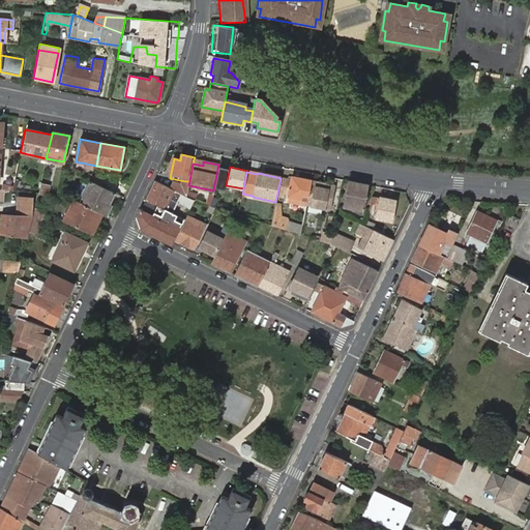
[(306,201),(311,181),(292,177),(291,180),(281,178),(277,193),(288,196),(286,202),(298,204),(299,199),(306,201)]
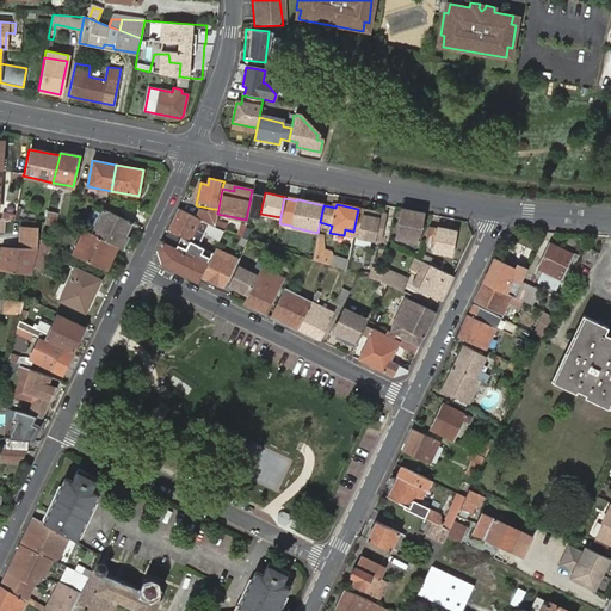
[(418,242),(425,214),(401,208),(394,238),(418,242)]
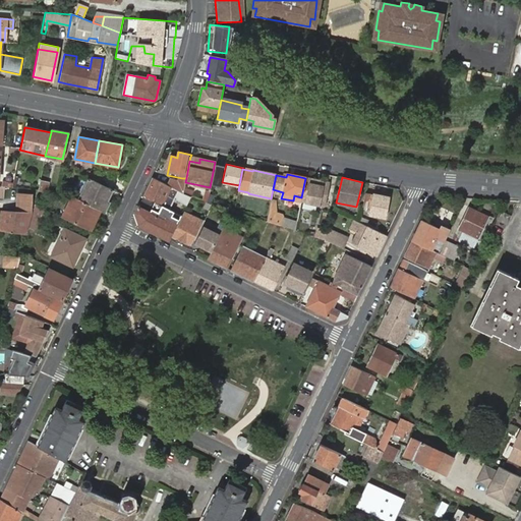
[(142,196),(154,200),(155,201),(170,208),(180,188),(170,185),(152,178),(142,196)]
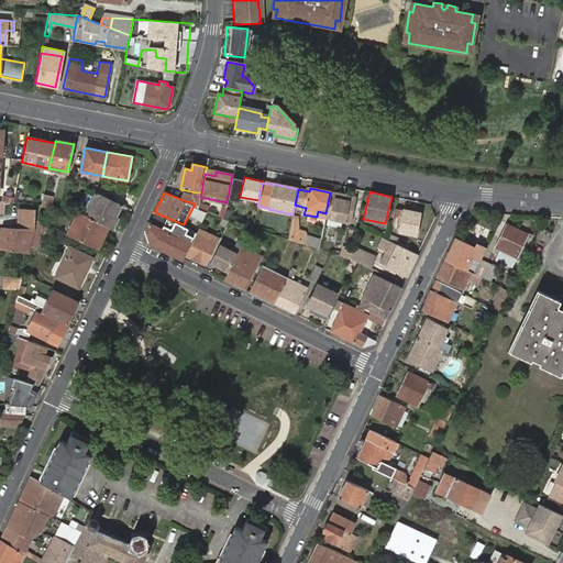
[(354,198),(330,192),(326,213),(324,216),(350,221),(354,198)]
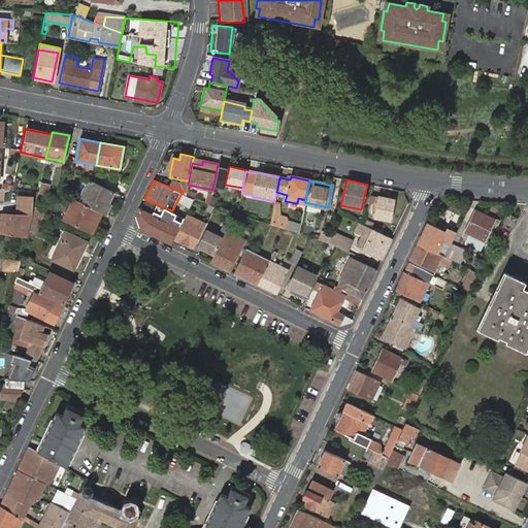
[(80,202),(102,212),(106,215),(110,205),(107,204),(113,192),(92,183),(90,182),(80,202)]
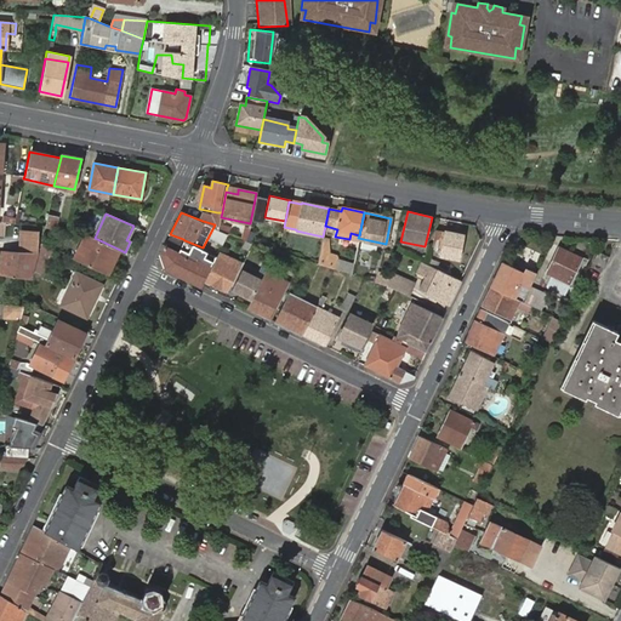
[(61,217),(47,215),(45,227),(44,228),(57,232),(61,217)]
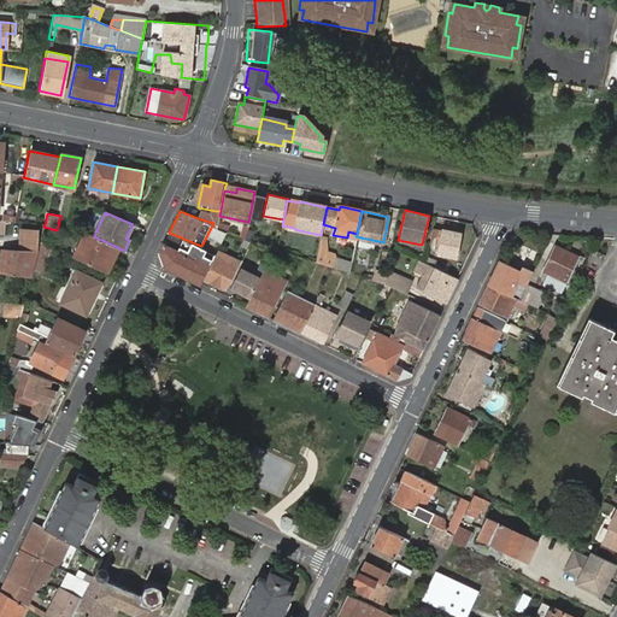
[(204,213),(201,219),(213,223),(217,225),(219,218),(215,217),(204,213)]
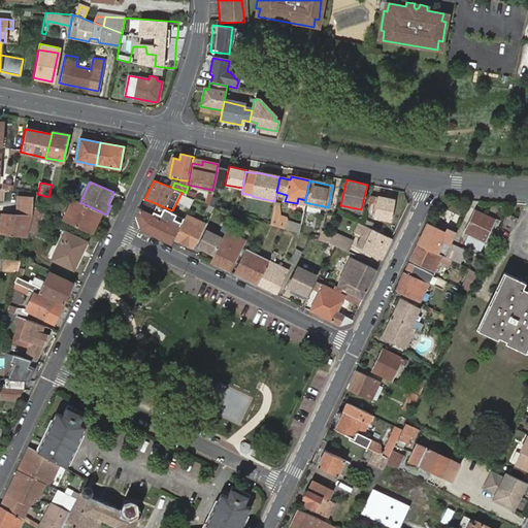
[(212,190),(209,202),(215,204),(217,204),(219,191),(212,190)]
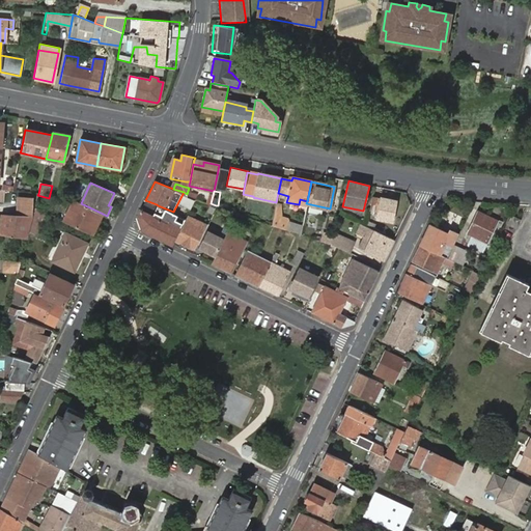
[(195,197),(188,194),(186,201),(192,203),(195,197)]
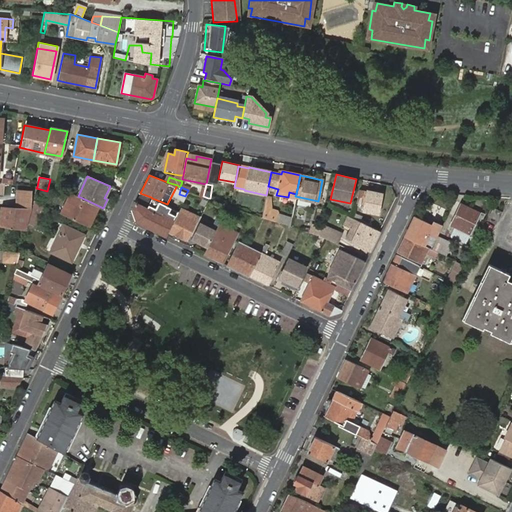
[(359,190),(356,204),(363,205),(362,211),(378,214),(382,194),(359,190)]
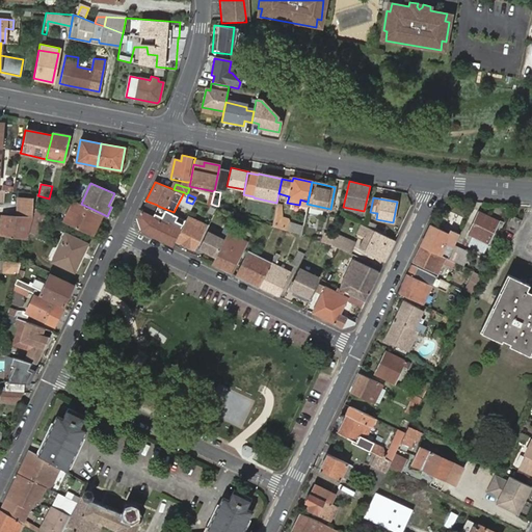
[(18,215),(32,216),(34,208),(36,201),(19,200),(18,215)]
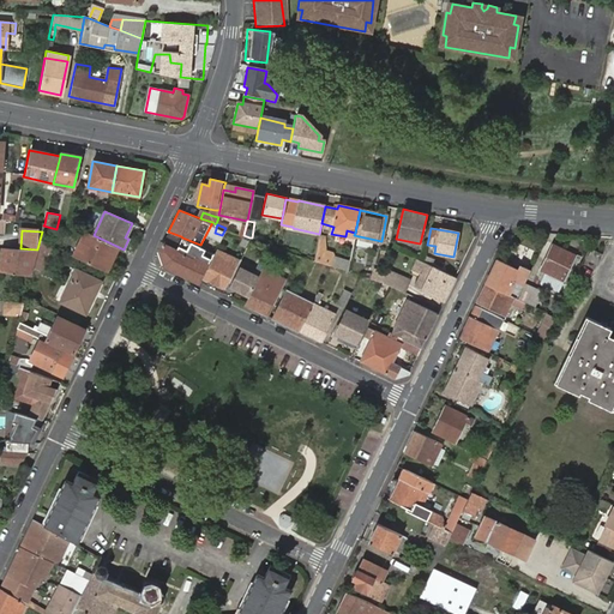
[(175,248),(181,236),(168,232),(163,242),(175,248)]
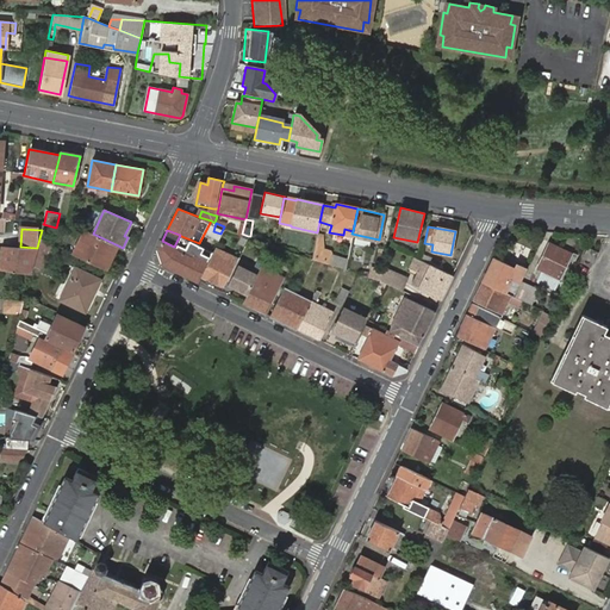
[(74,255),(104,269),(111,255),(113,257),(118,246),(93,234),(86,231),(74,255)]
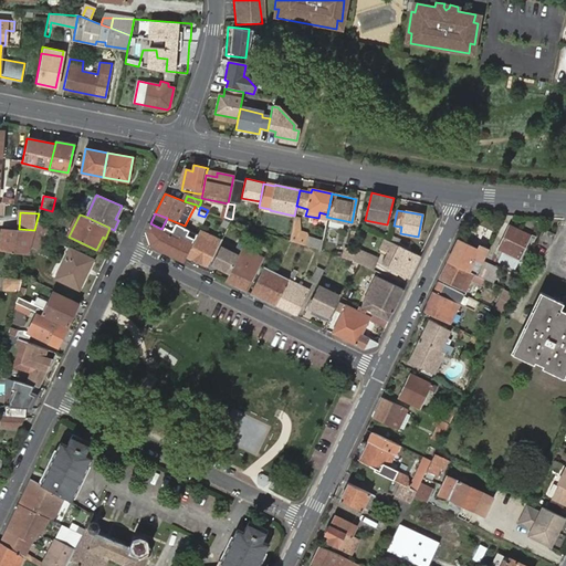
[(321,241),(306,236),(307,232),(302,231),(300,218),(294,217),(290,240),(320,250),(321,241)]
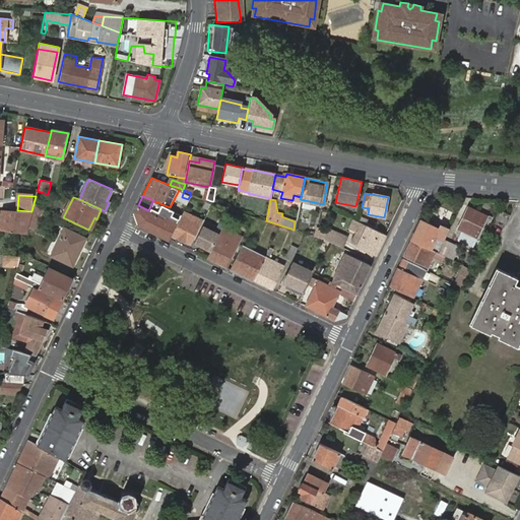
[(169,240),(182,212),(170,207),(154,201),(148,212),(138,206),(135,213),(139,225),(169,240)]
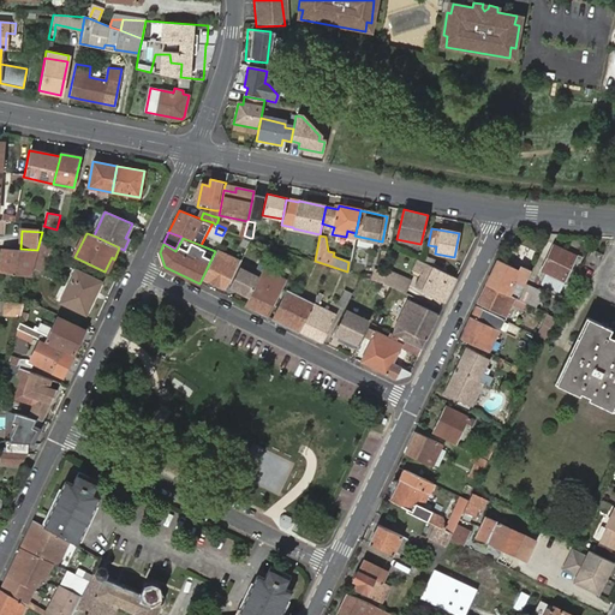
[(37,250),(34,269),(43,273),(54,248),(40,240),(37,250)]
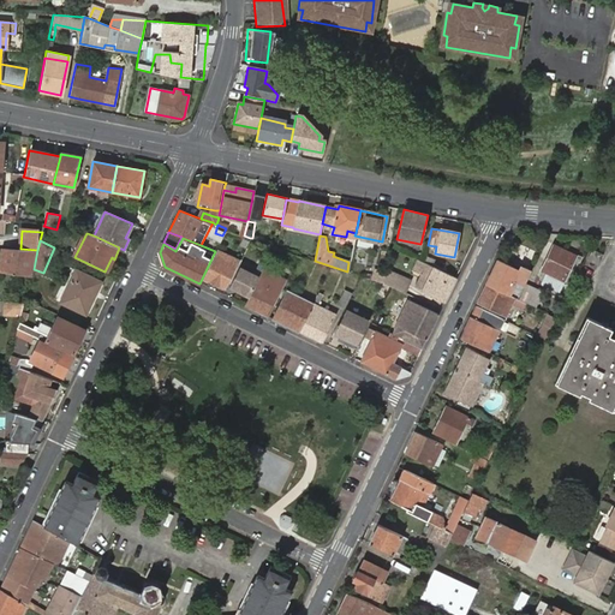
[(553,245),(542,270),(548,273),(545,279),(561,286),(575,255),(553,245)]
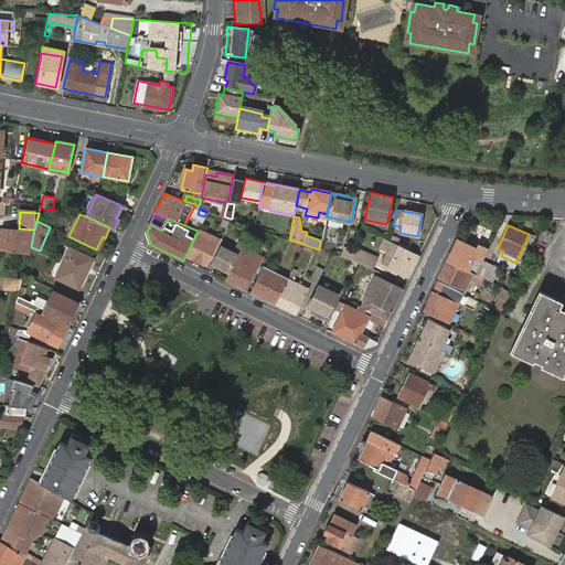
[(537,240),(547,244),(553,234),(543,230),(537,240)]
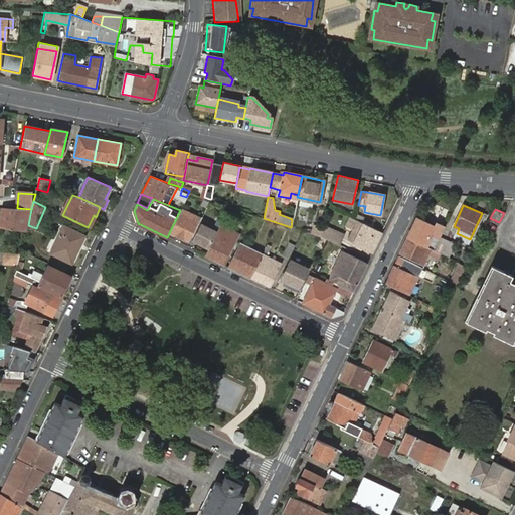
[(0,229),(25,231),(29,212),(0,210),(0,229)]
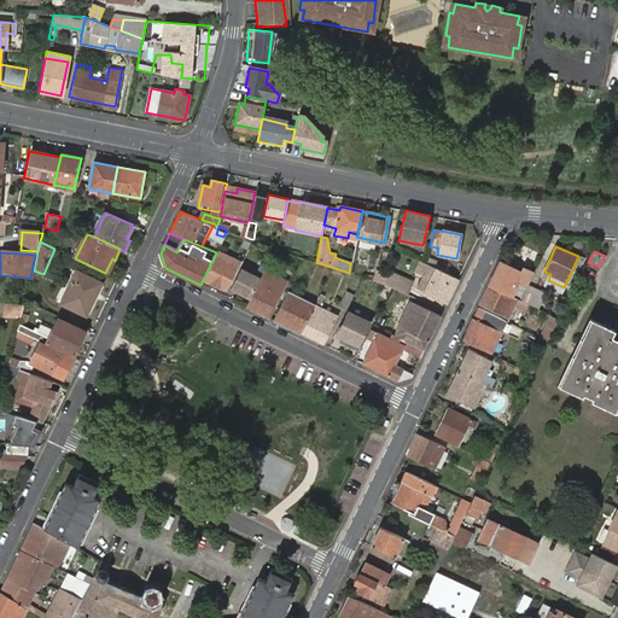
[(205,281),(226,292),(237,270),(216,260),(205,281)]
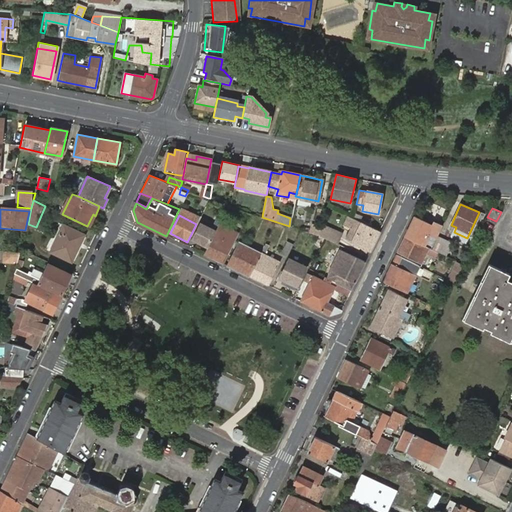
[(223,227),(227,220),(222,217),(218,224),(223,227)]
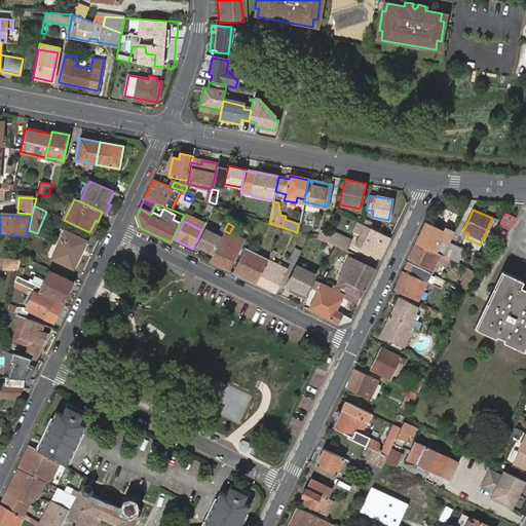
[(360,249),(381,258),(389,240),(380,236),(381,234),(355,223),(351,232),(359,235),(365,238),(361,247),(360,249)]
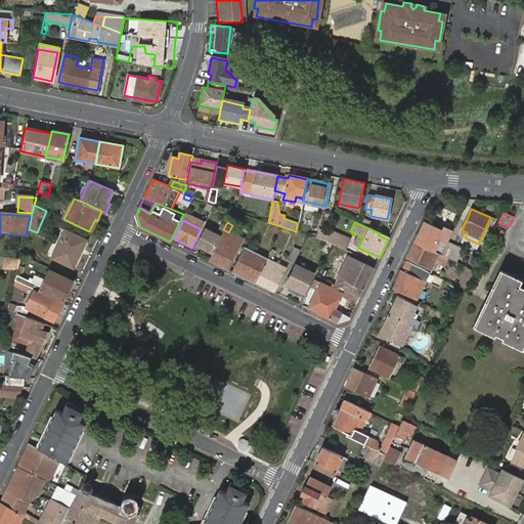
[(425,222),(415,243),(439,255),(441,256),(452,231),(434,223),(433,225),(425,222)]
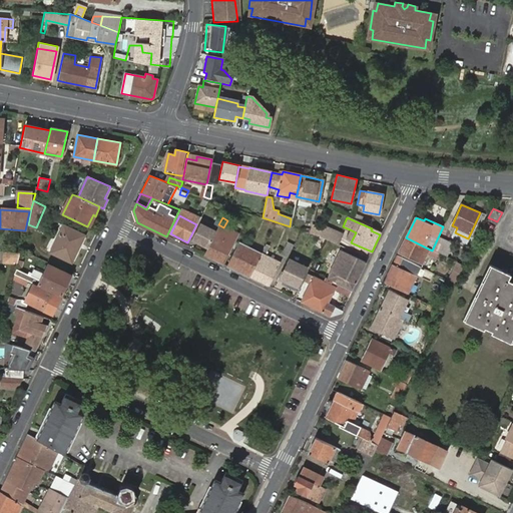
[(236,242),(240,235),(223,227),(218,224),(218,225),(214,233),(207,248),(204,255),(222,265),(233,241),(236,242)]
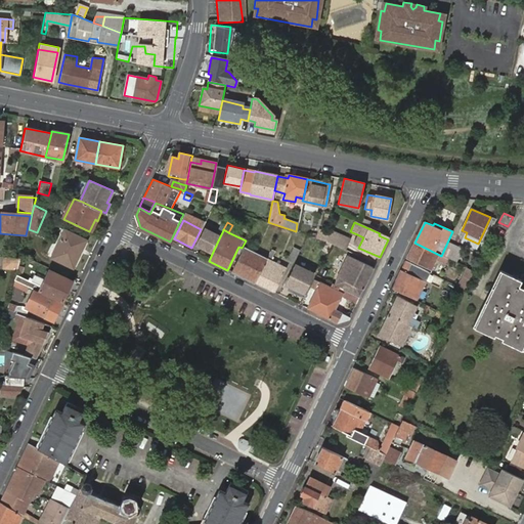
[(66,230),(58,245),(80,255),(86,241),(66,230)]
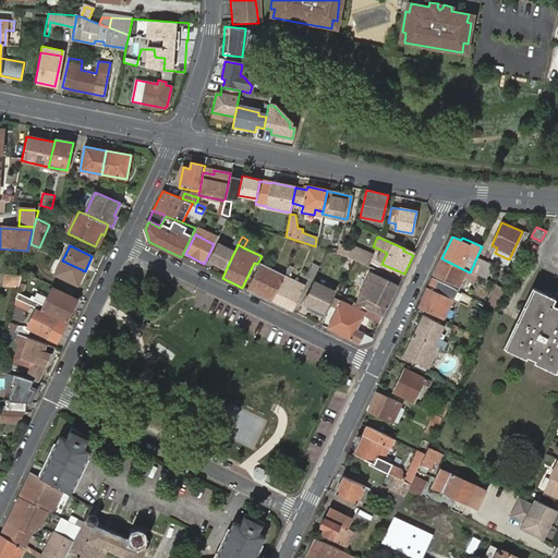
[(337,246),(336,254),(346,257),(348,250),(337,246)]
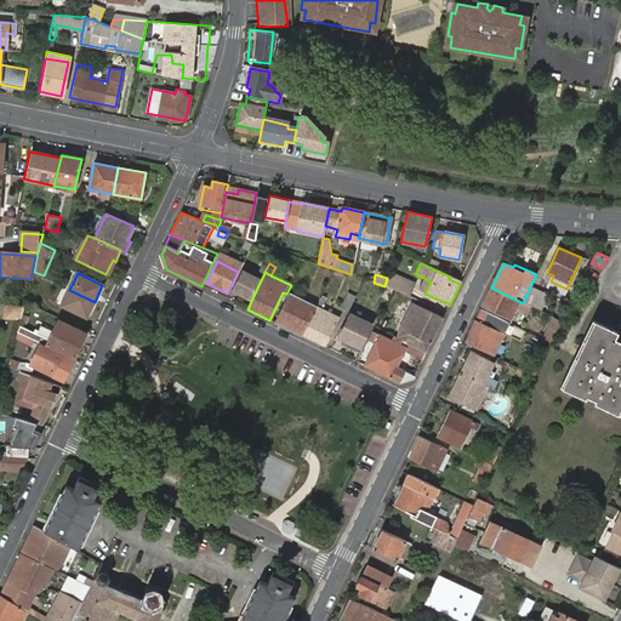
[(232,292),(251,301),(260,283),(255,280),(246,275),(244,279),(239,277),(232,292)]
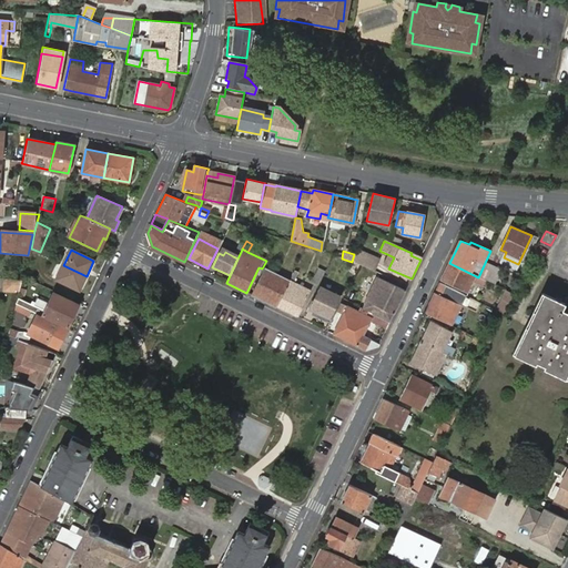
[(354,254),(352,262),(371,271),(376,261),(355,252),(354,254)]
